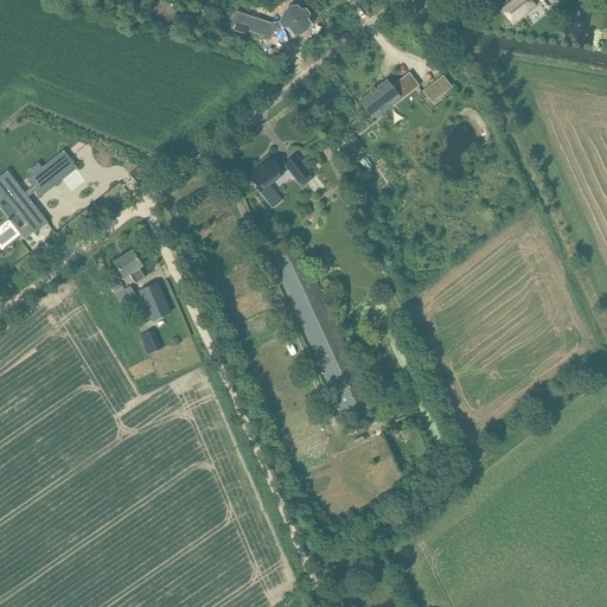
[(300,0),(317,12),(331,0),(300,0)]
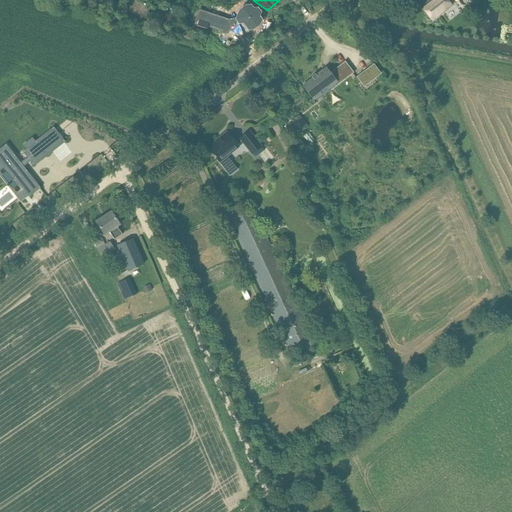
[(447,0),(434,0),(424,8),(432,20),(451,5),(447,0)]
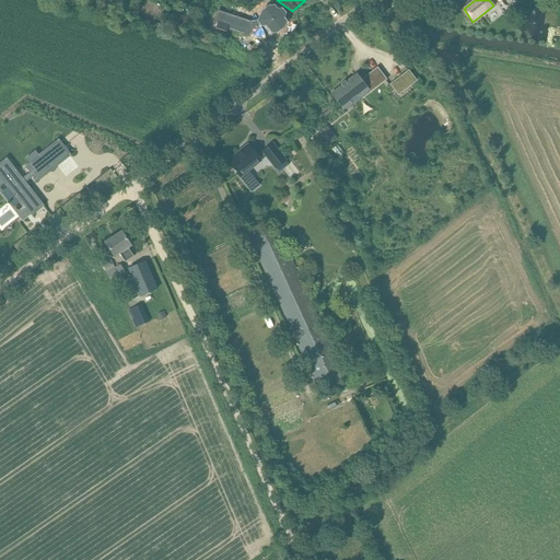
[(200,3),(194,22),(218,32),(224,12),(200,3)]
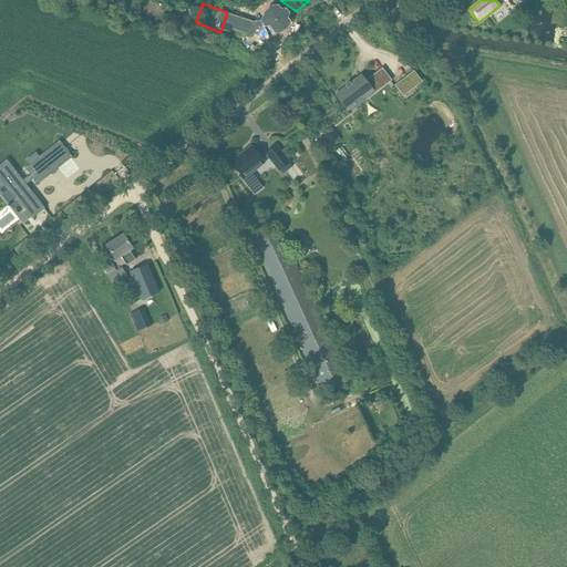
[(227,12),(220,32),(248,42),(278,33),(288,48),(292,48),(299,42),(300,39),(298,34),(299,30),(296,26),(290,24),(287,21),(266,20),(256,21),(227,12)]
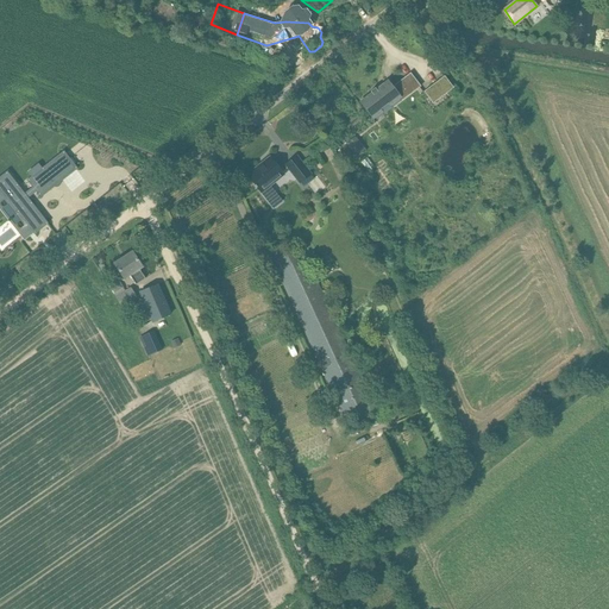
[(445,76),(424,92),(433,104),(453,88),(445,76)]
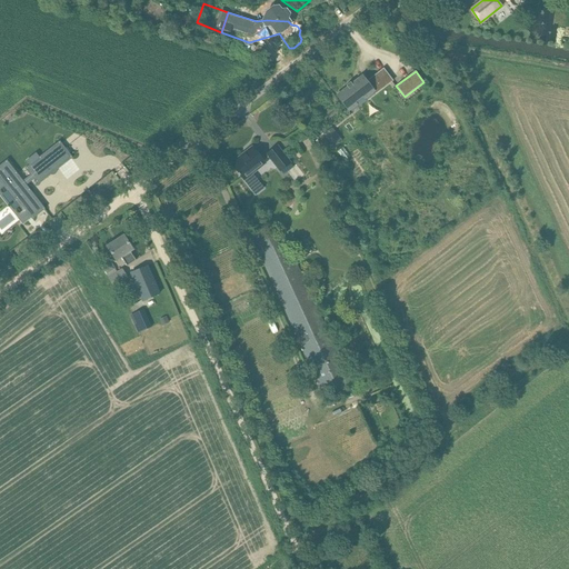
[(375,93),(383,86),(375,75),(366,82),(361,76),(351,83),(350,82),(346,86),(347,87),(337,95),(347,108),(353,102),(356,106),(366,98),(365,97),(372,90),(375,93)]
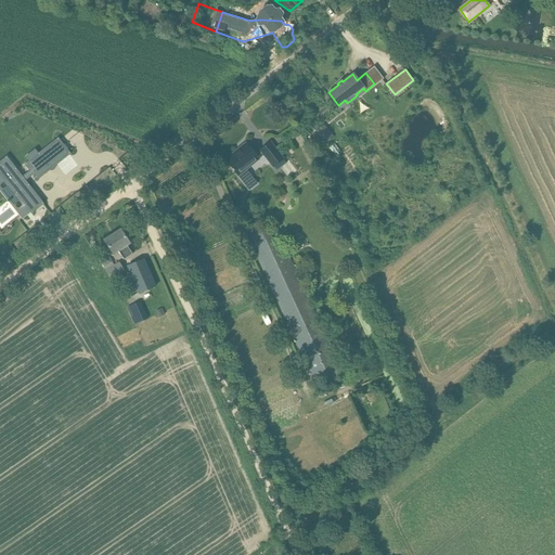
[(323,126),(317,131),(321,138),(328,132),(323,126)]
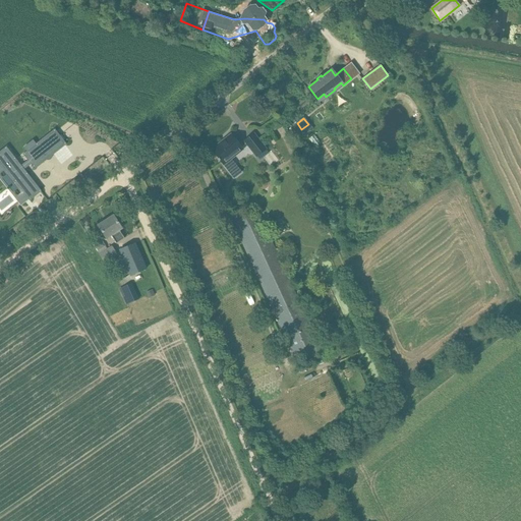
[(281,126),(283,125),(280,119),(266,127),(269,133),(271,132),(275,140),(281,137),(286,134),(281,126)]
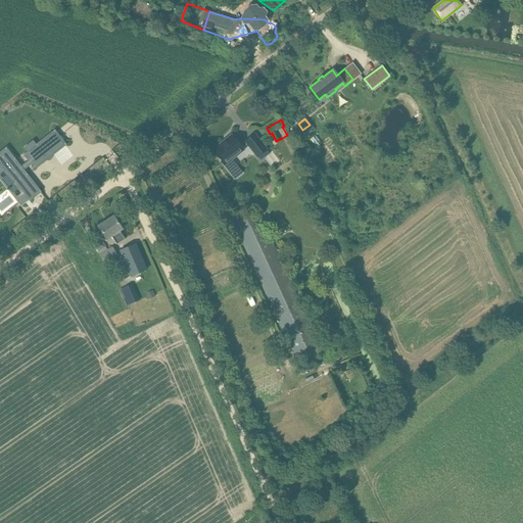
[(91,126),(81,134),(95,153),(105,144),(91,126)]
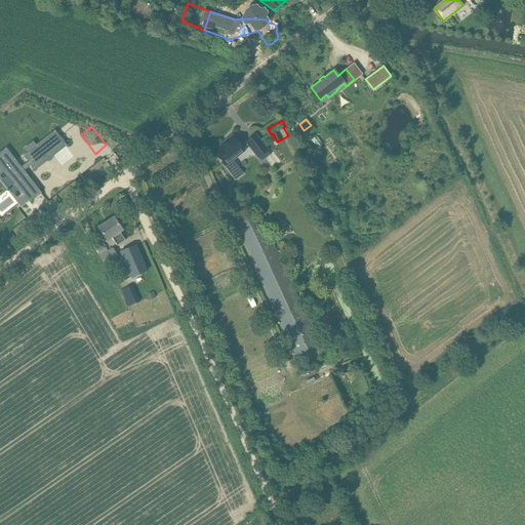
[(246,142),(259,159),(270,151),(255,134),(246,142)]
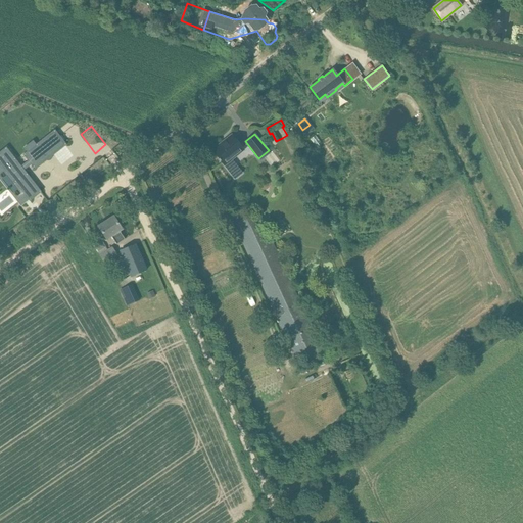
[(221,144),(212,150),(225,165),(228,171),(235,164),(232,159),(244,150),(233,137),(222,145),(221,144)]
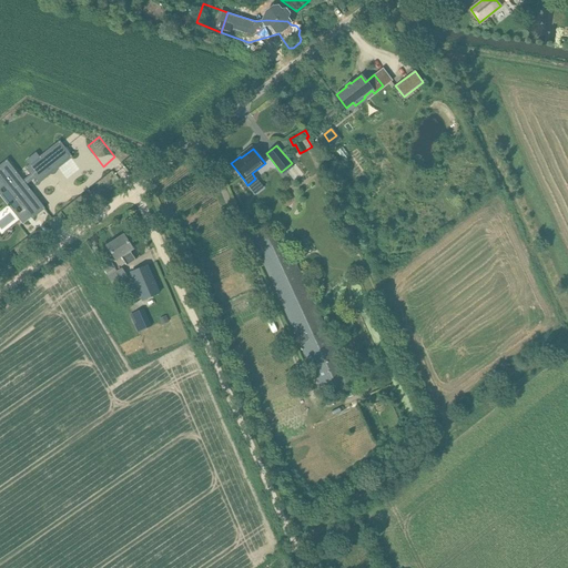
[(0,202),(2,201),(24,211),(17,217),(21,219),(29,213),(34,215),(49,204),(29,195),(34,190),(44,195),(78,169),(57,159),(38,173),(31,170),(21,178),(28,181),(23,184),(29,188),(22,192),(3,183),(0,185),(0,202)]
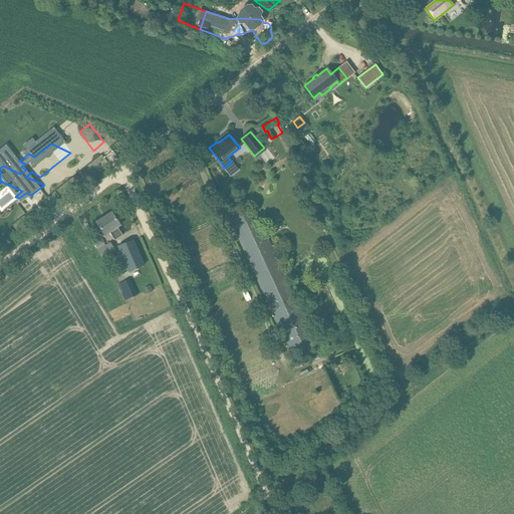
[(254,209),(232,219),(236,228),(234,229),(290,349),(313,339),(314,338),(265,234),(258,218),(254,209)]
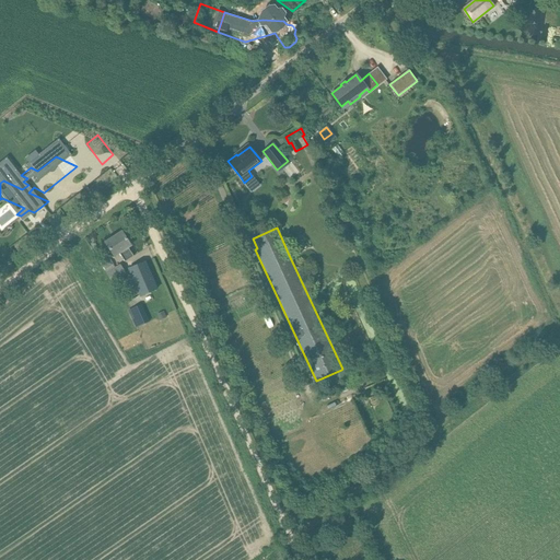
[(123,232),(105,243),(114,256),(119,253),(125,263),(131,258),(133,256),(128,247),(130,245),(123,232)]
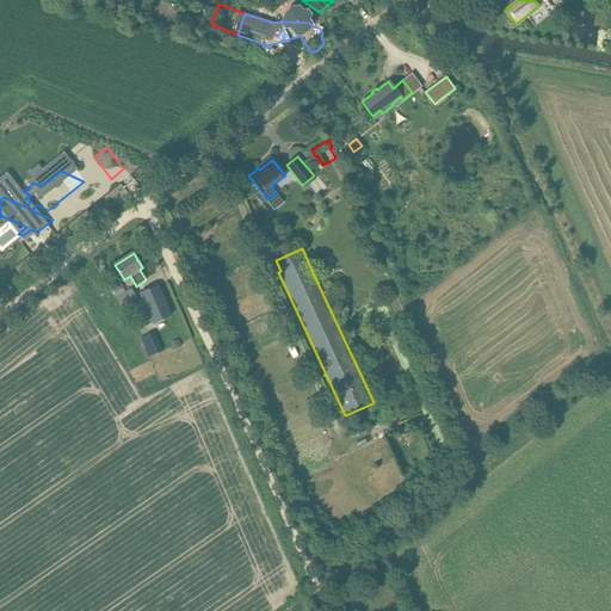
[(109,287),(116,298),(123,308),(128,304),(137,298),(131,289),(127,292),(118,279),(109,287)]
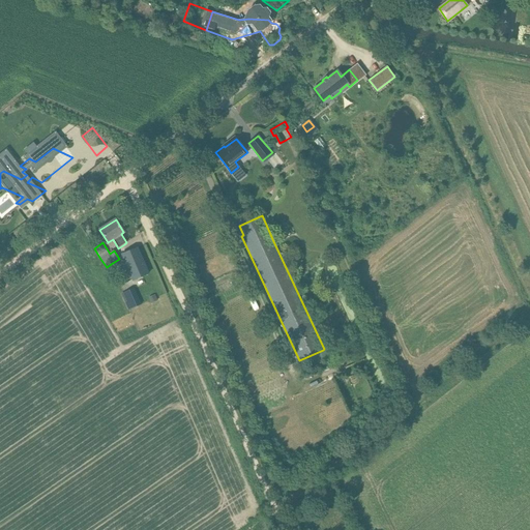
[(149,273),(138,247),(121,255),(133,281),(149,273)]
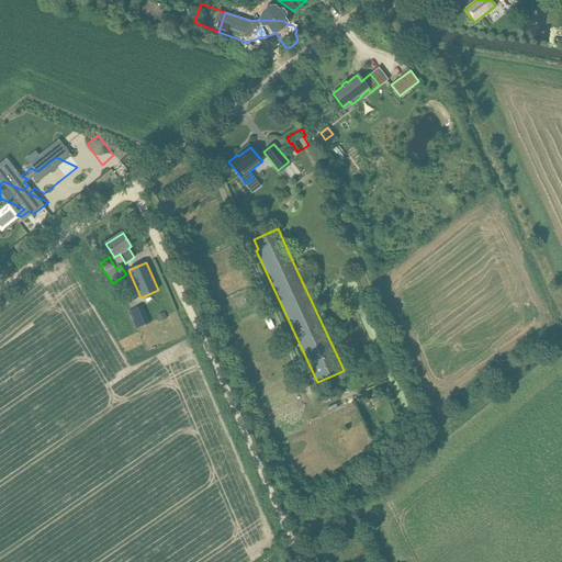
[(130,312),(136,327),(149,323),(143,306),(130,312)]
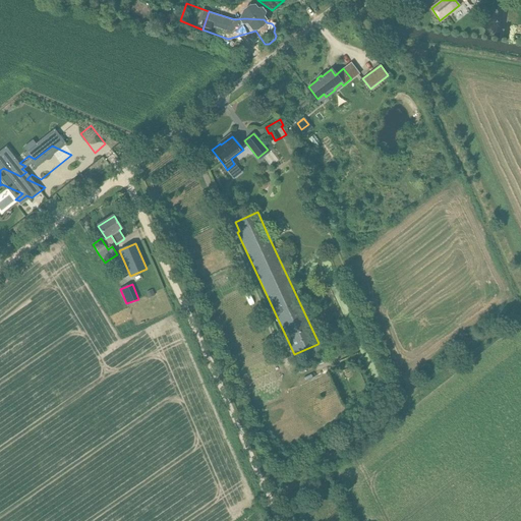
[(153,289),(147,292),(150,298),(156,295),(153,289)]
